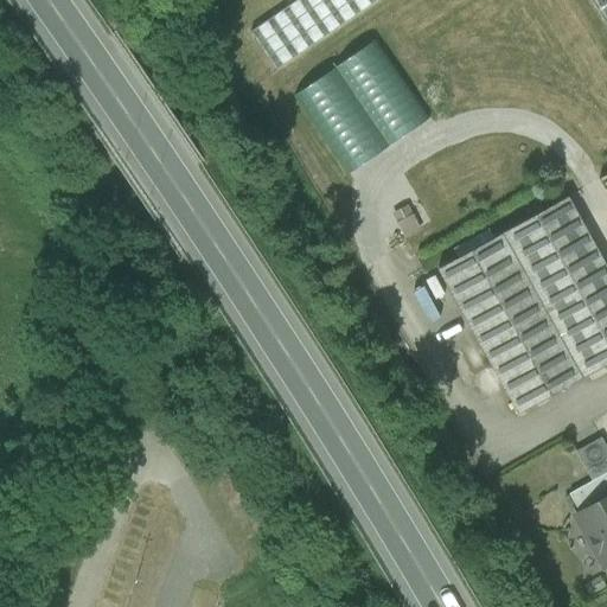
[(296,0),(298,0),(250,32),(276,70),(379,0),(296,0)]
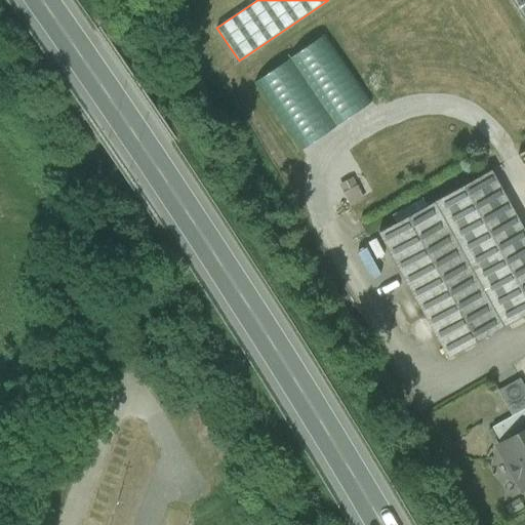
[(524,0),(510,0),(524,25),(524,0)]
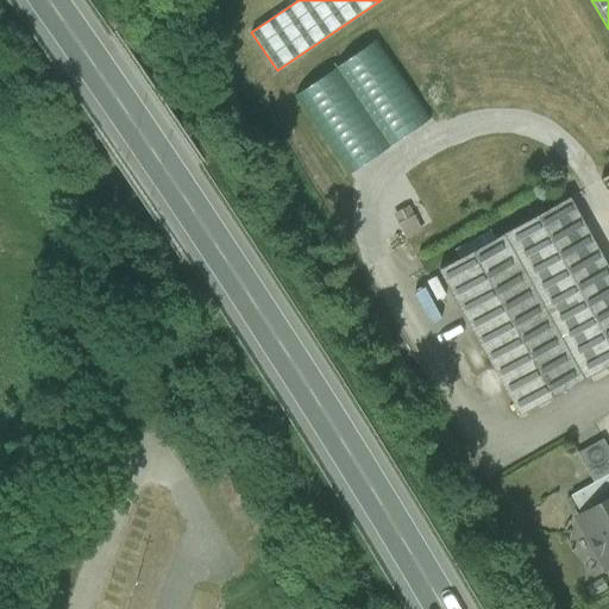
[(376,41),(295,96),(349,175),(431,119),(376,41)]
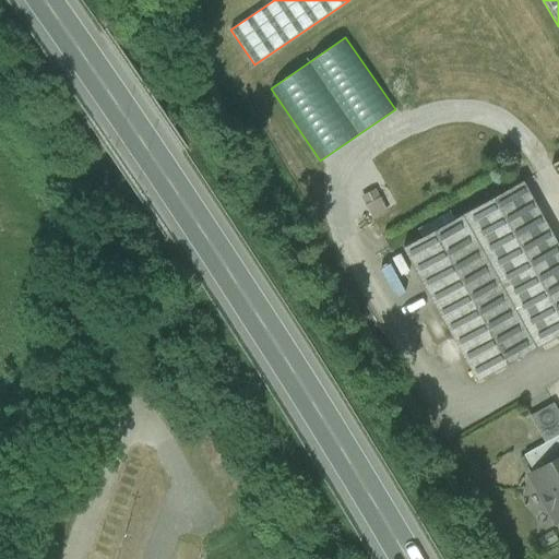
[(558,248),(522,182),(403,248),(477,381),(558,335),(558,248)]
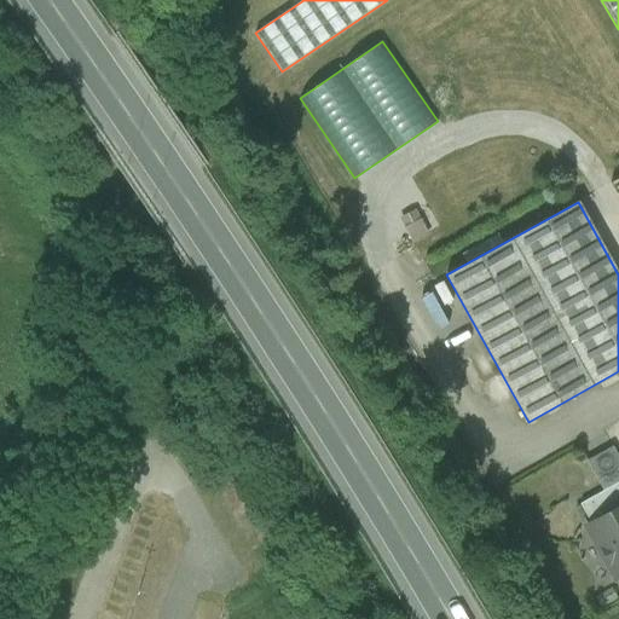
[(618,457),(613,446),(586,461),(603,491),(618,482),(618,481),(618,457)]
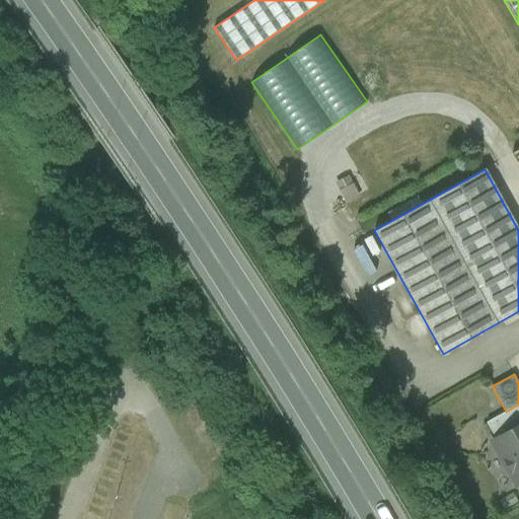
[(506,412),(487,423),(495,439),(518,425),(518,405),(518,404),(506,412)]
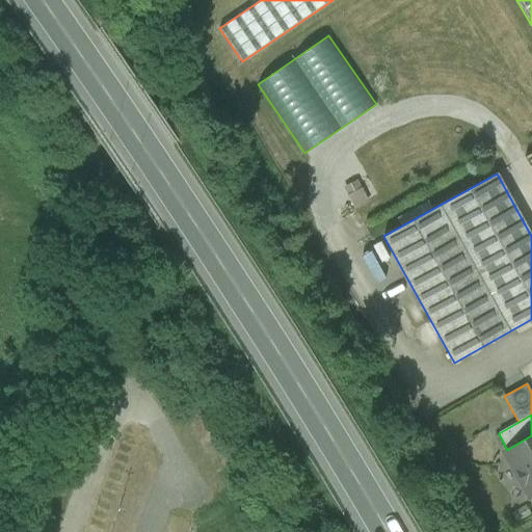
[(531,435),(507,450),(504,451),(529,497),(531,495),(531,435)]
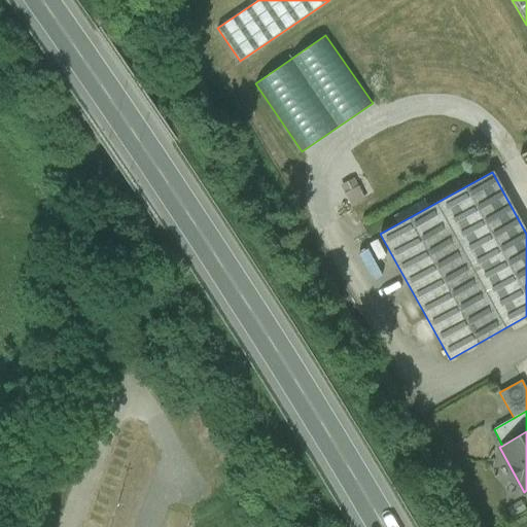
All buildings are outlined.
